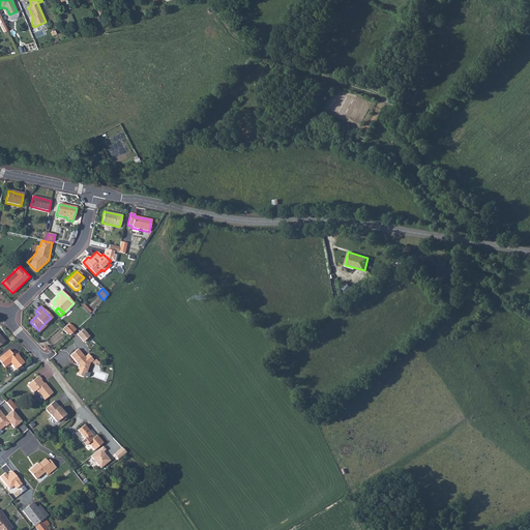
[(49,323),(47,321),(38,330),(39,331),(49,323)]
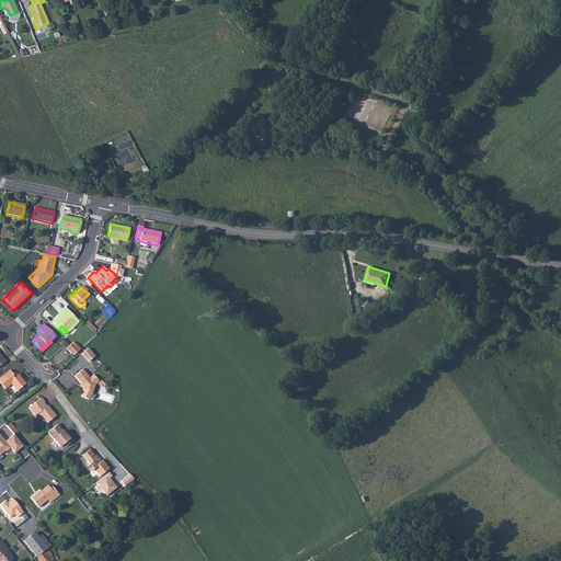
[(73,355),(76,353),(69,345),(66,348),(70,354),(71,353),(73,355)]
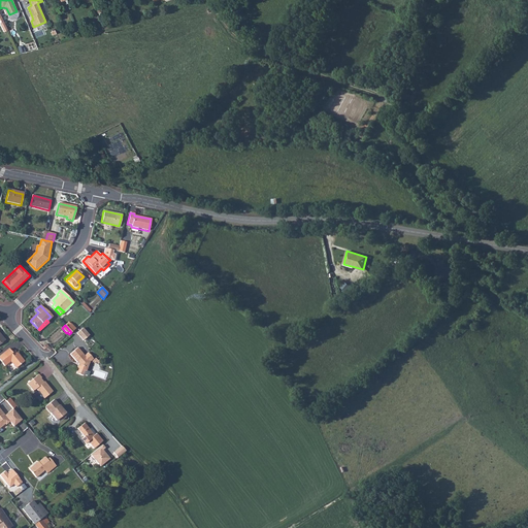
[(84,327),(77,332),(84,340),(90,335),(84,327)]
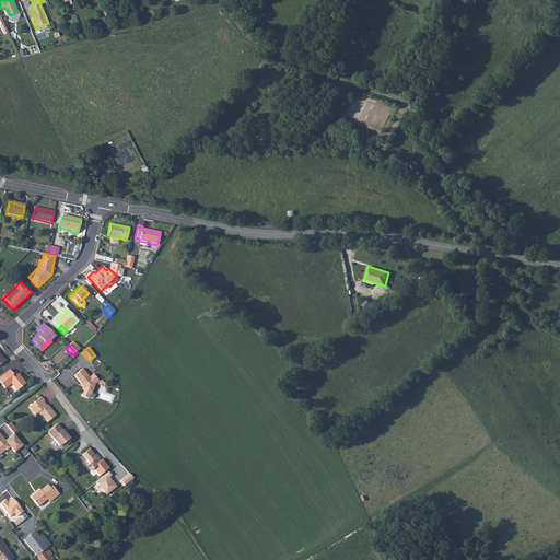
[(91,377),(83,369),(76,375),(83,384),(84,383),(84,384),(82,389),(84,391),(82,396),(89,398),(91,393),(92,394),(96,383),(100,380),(94,374),(91,377)]
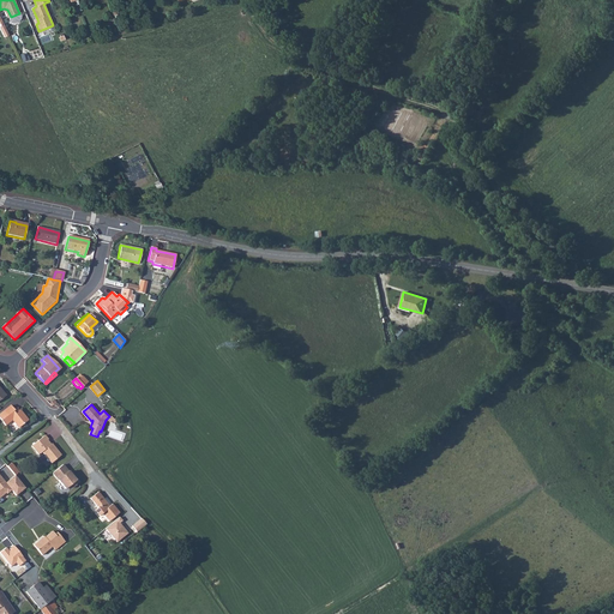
[(28,421),(19,411),(17,414),(14,411),(10,407),(0,414),(0,421),(5,426),(12,420),(18,428),(28,421)]
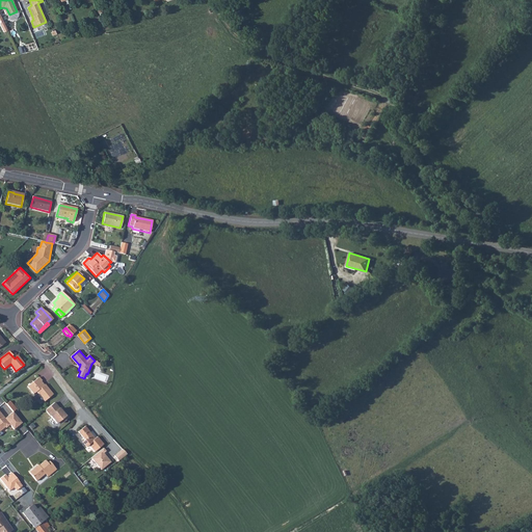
[(43,401),(52,394),(44,384),(43,386),(40,381),(41,381),(37,377),(25,387),(31,394),(34,392),(43,401)]
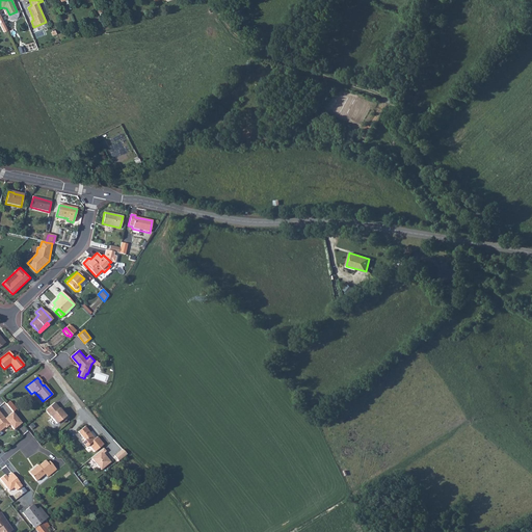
[(7,401),(4,403),(10,411),(15,408),(7,401)]
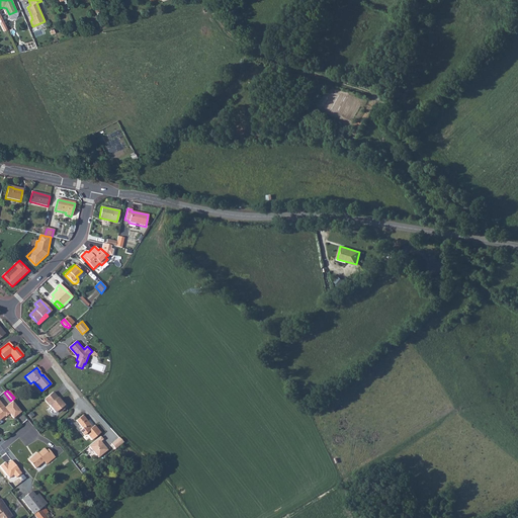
[(51,392),(42,399),(54,412),(58,409),(60,411),(65,406),(61,402),(59,402),(51,392)]
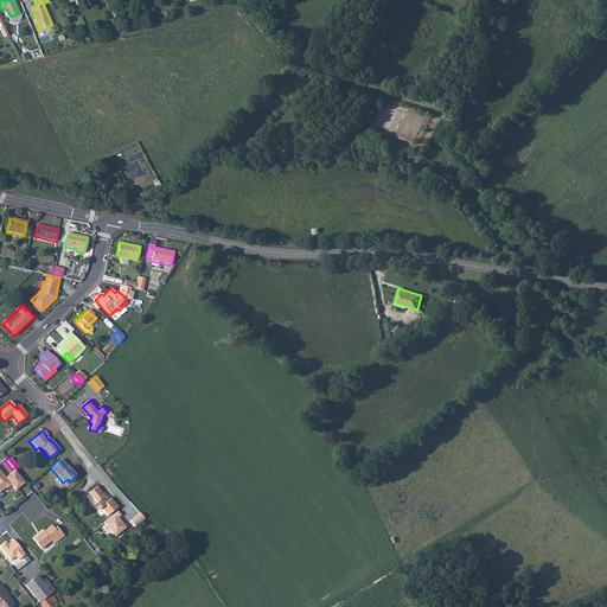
[(23,481),(12,470),(4,477),(0,473),(0,494),(1,493),(0,492),(0,489),(4,486),(6,486),(10,484),(13,489),(23,481)]
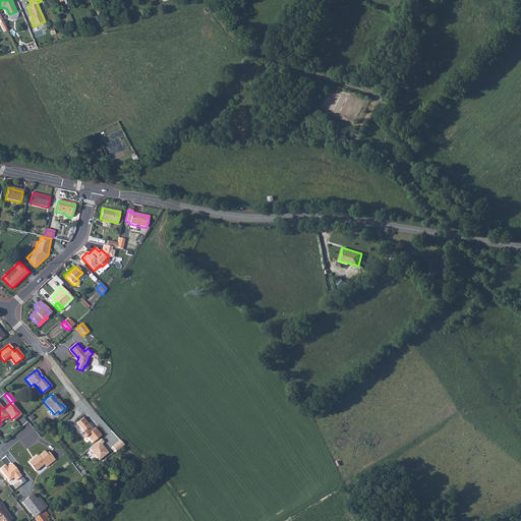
[(90,442),(100,435),(93,427),(92,428),(81,417),(74,422),(80,430),(78,432),(81,438),(84,436),(90,442)]
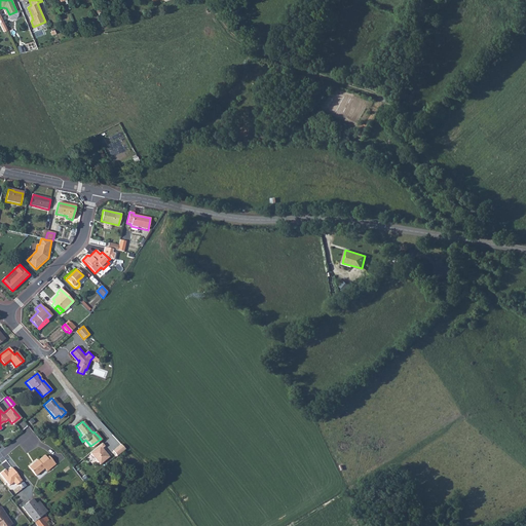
[(101,443),(88,452),(99,463),(108,456),(101,447),(103,446),(101,443)]
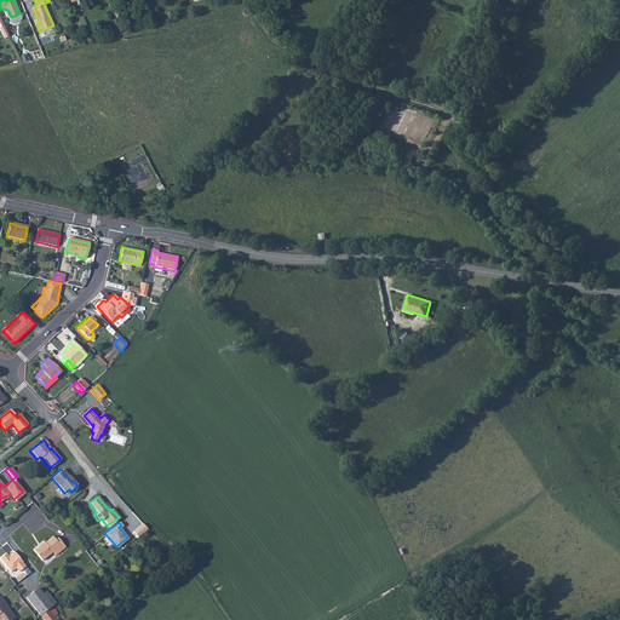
[(142,523),(132,530),(138,537),(147,529),(142,523)]
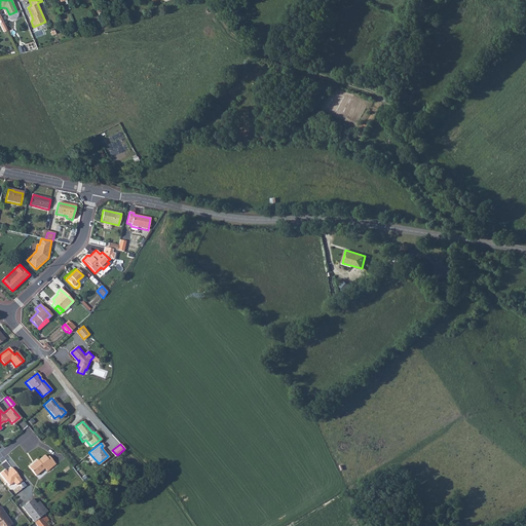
[(29,463),(26,465),(34,477),(43,468),(44,471),(53,463),(47,456),(46,457),(43,454),(31,465),(29,463)]
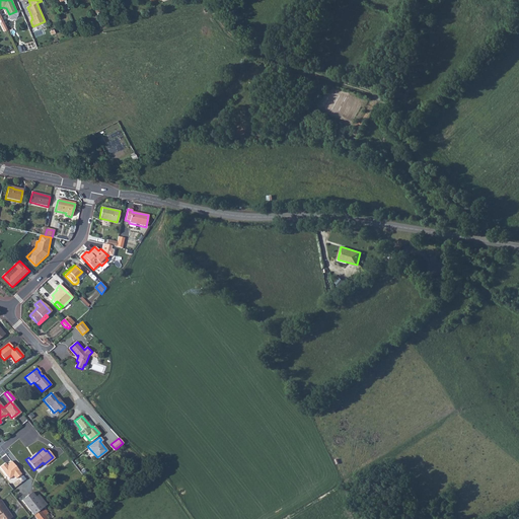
[(6,463),(1,467),(10,478),(13,475),(16,478),(22,473),(11,460),(8,463),(8,464),(7,465),(6,463)]
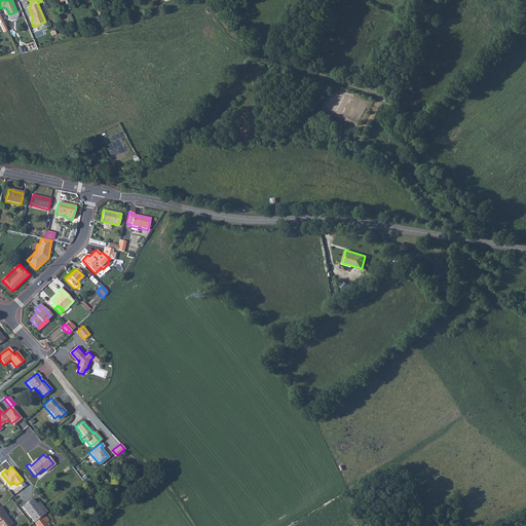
[(21,508),(33,523),(39,517),(43,515),(35,504),(31,499),(21,508)]
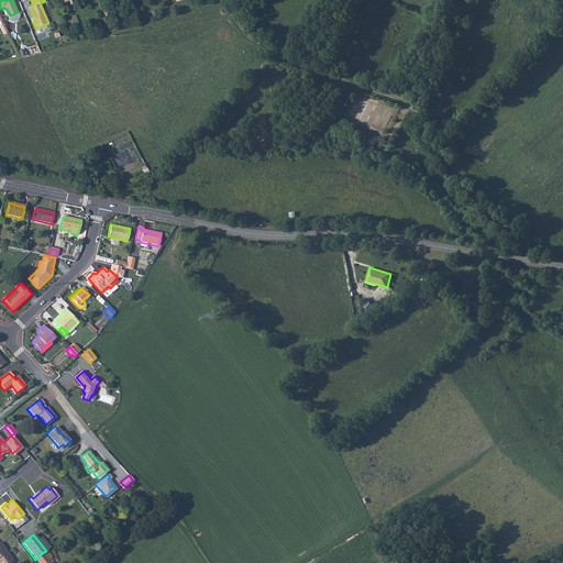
[(46,551),(48,549),(41,537),(37,540),(46,551)]
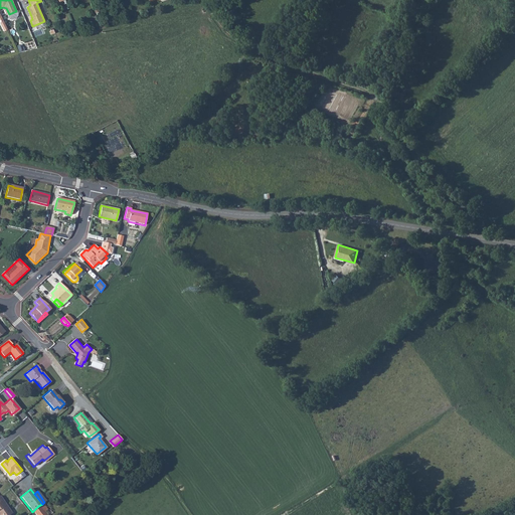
[(0,514),(7,514),(8,514),(10,513),(0,498),(0,514)]
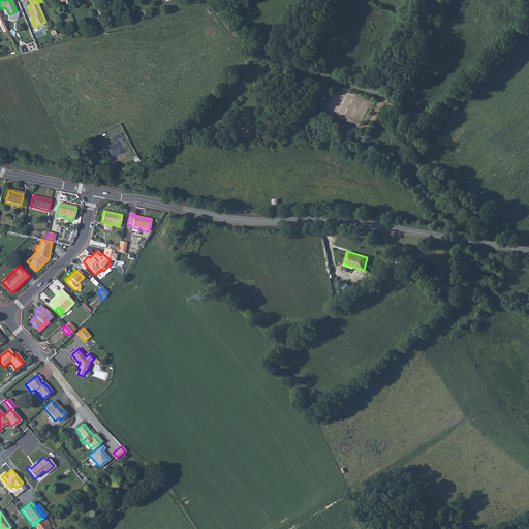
[(47,528),(39,520),(33,526),(35,528),(47,528)]
